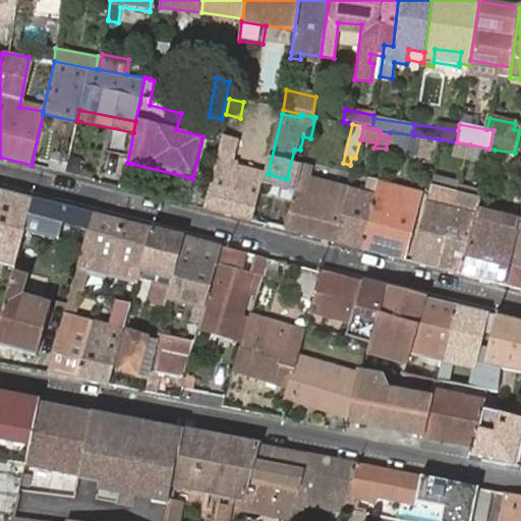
[(431,150),(436,151),(439,139),(413,135),(390,132),(389,137),(386,149),(429,157),(431,150)]
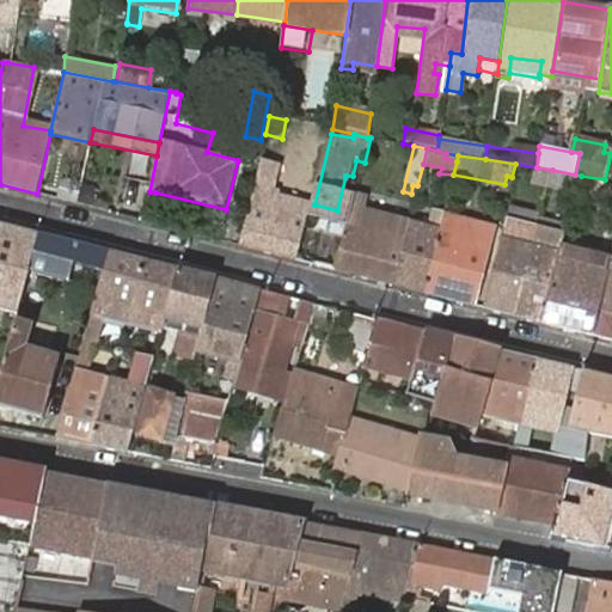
[(277,169),(259,164),(243,248),(297,261),(311,207),(270,197),(277,169)]
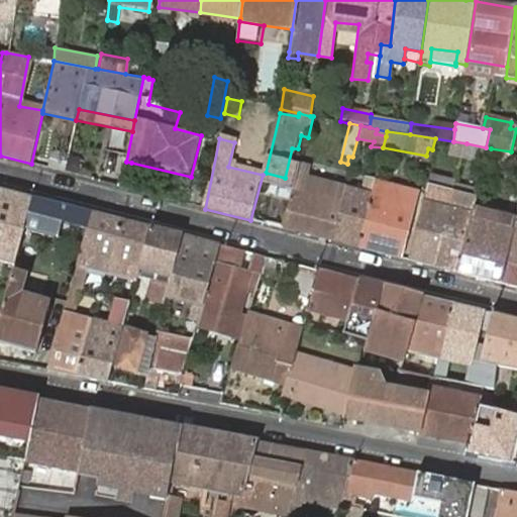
[(463,158),(467,143),(453,141),(450,154),(463,158)]
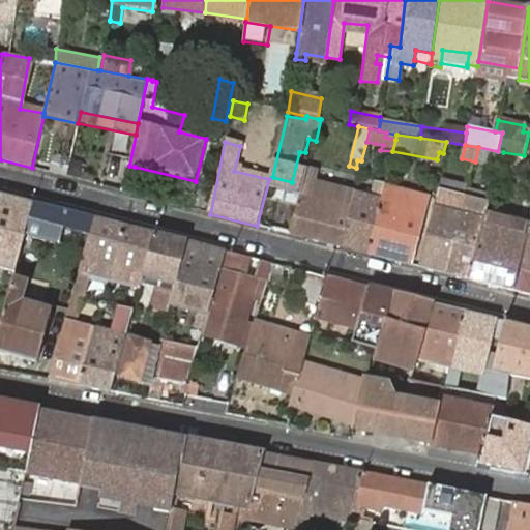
[(500,167),(500,166),(503,152),(498,151),(478,147),(475,162),(500,167)]
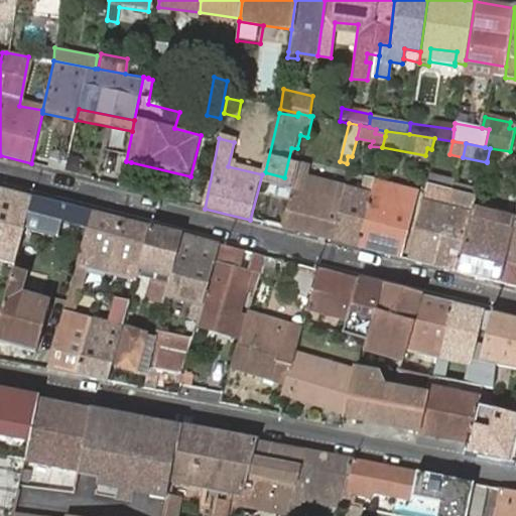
[(487,161),(515,167),(515,152),(510,151),(490,148),(487,161)]
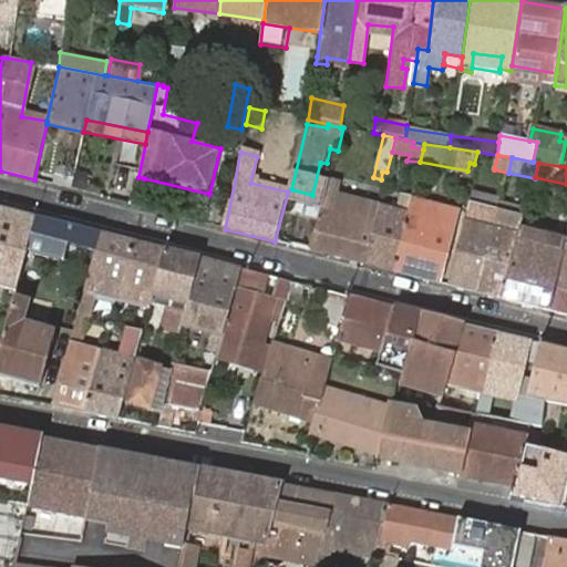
[(71,187),(75,172),(60,168),(57,184),(71,187)]
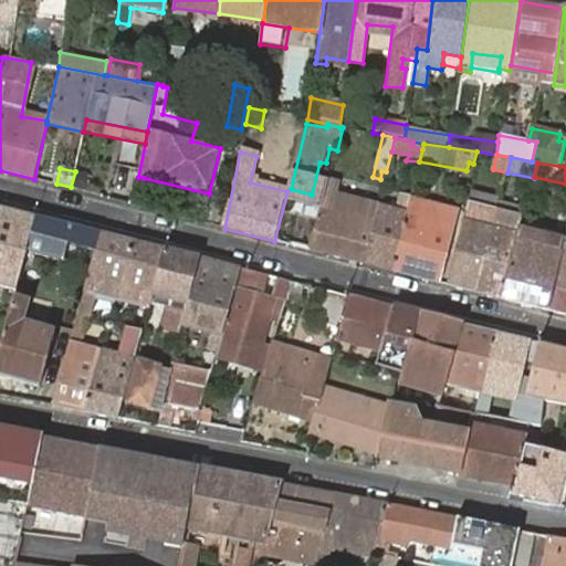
[(312,251),(365,265),(377,210),(326,197),(324,207),(312,251)]
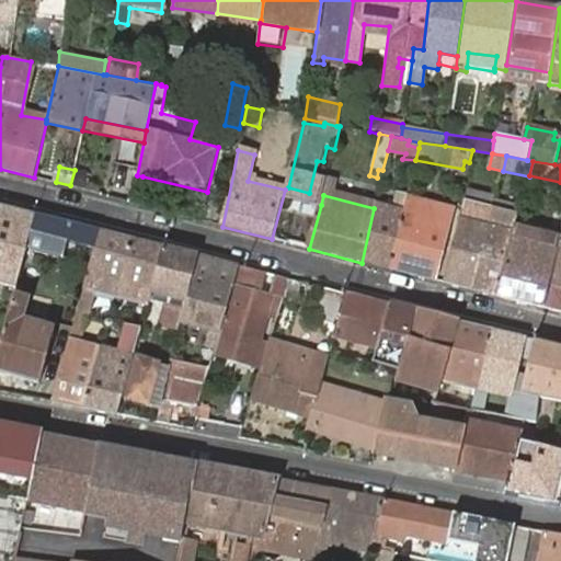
[(390,271),(407,198),(399,197),(396,210),(375,205),(374,208),(362,263),(390,271)]
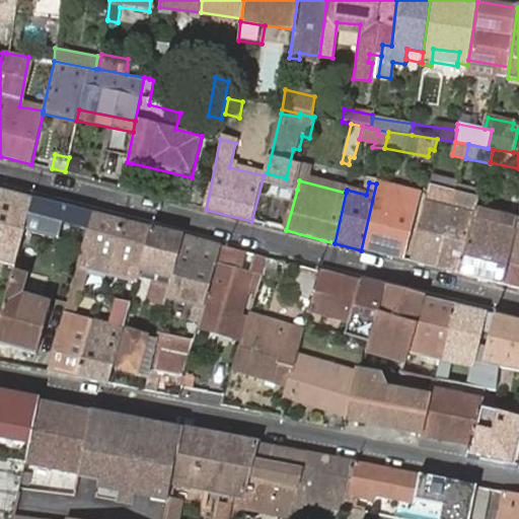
[(438,270),(456,196),(438,192),(440,184),(433,182),(433,190),(428,196),(414,264),(438,270)]
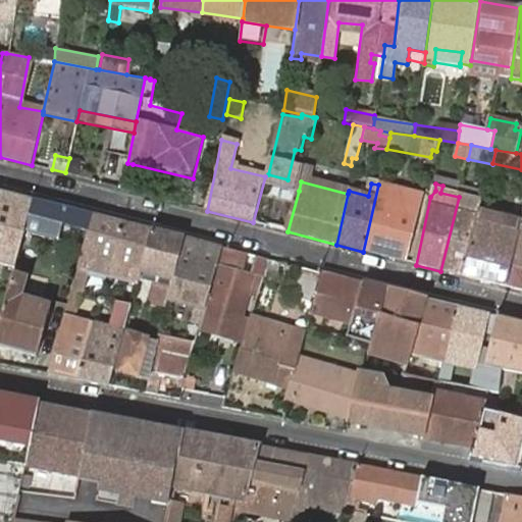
[(363,252),(407,263),(423,196),(378,185),(363,252)]
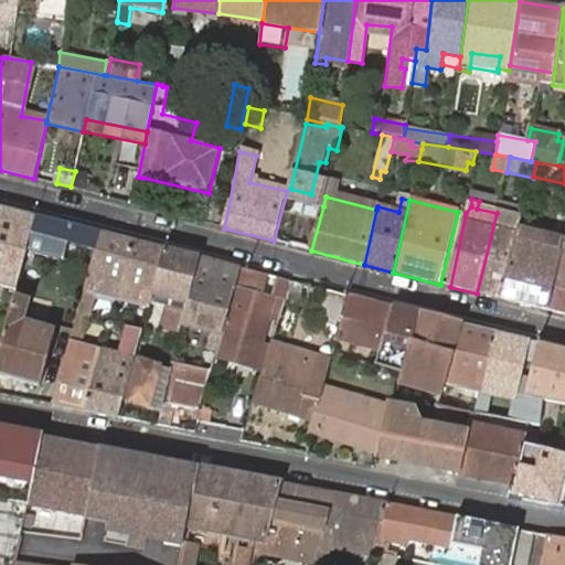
[(299,247),(311,251),(323,206),(312,204),(310,221),(305,221),(299,247)]
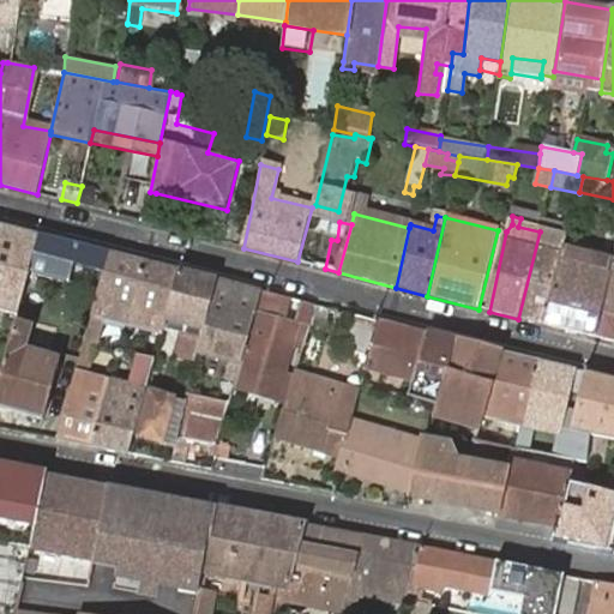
[(0,309),(18,314),(25,286),(38,234),(0,224),(0,309)]
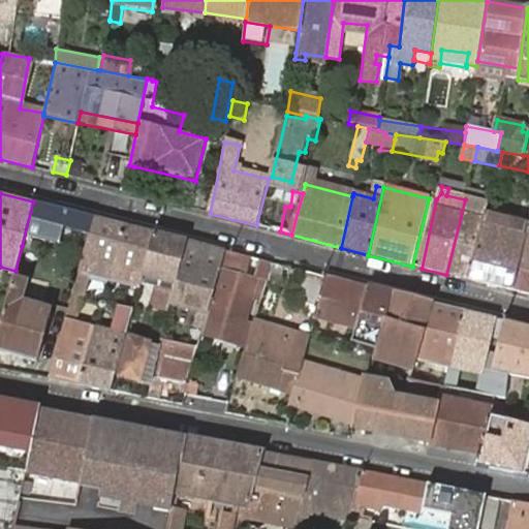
[(518,214),(528,216),(528,197),(521,196),(518,214)]
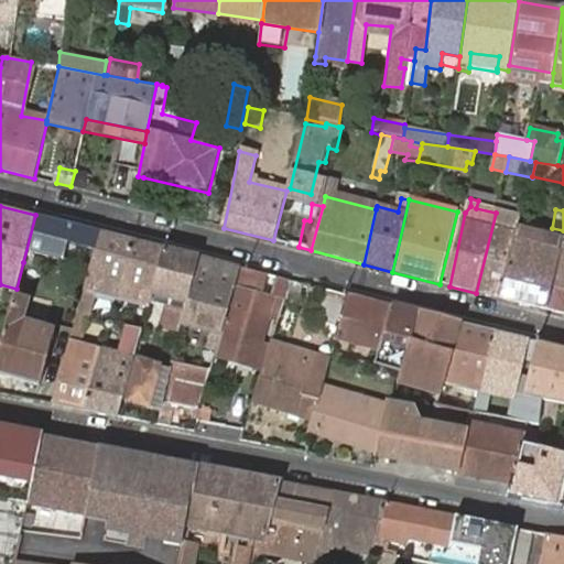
[(501,300),(519,230),(521,218),(496,213),(476,293),(501,300)]
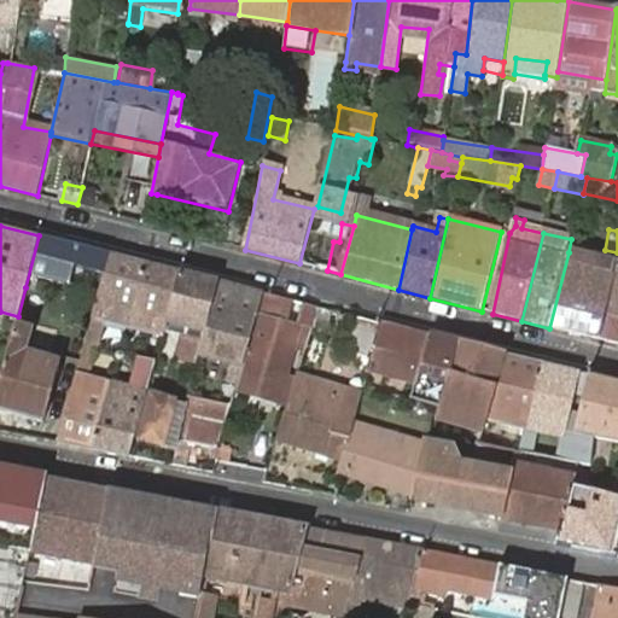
[(100,290),(110,254),(39,235),(25,287),(35,289),(38,277),(100,290)]
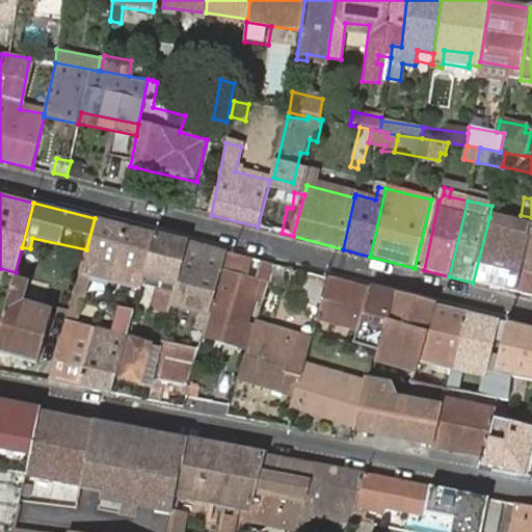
[(515,294),(531,232),(531,228),(489,217),(473,283),(515,294)]
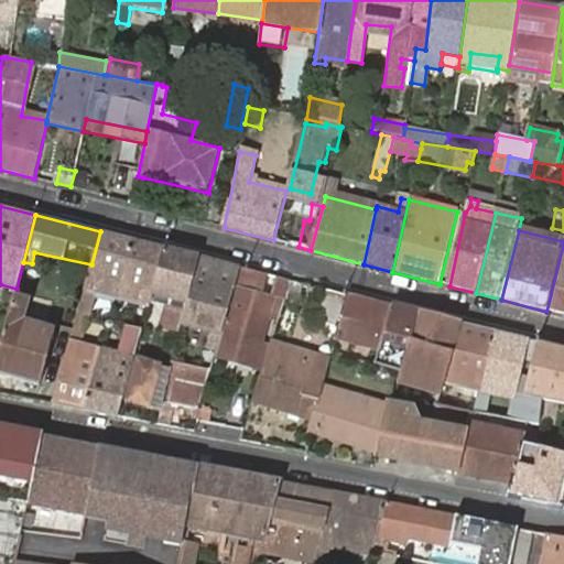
[(118,296),(133,239),(100,231),(91,264),(84,292),(79,313),(87,316),(90,318),(96,296),(116,302),(118,296)]
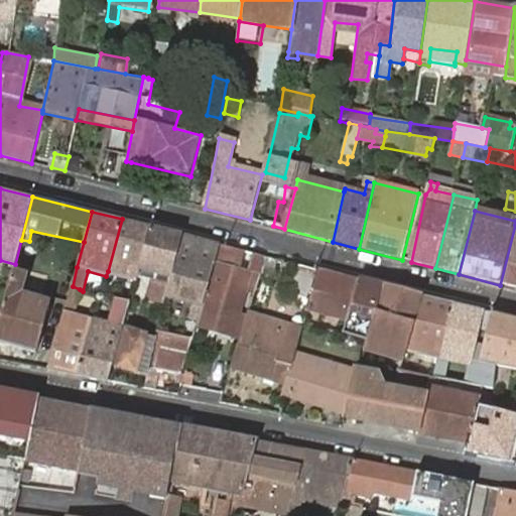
[(123,303),(130,305),(132,295),(151,227),(122,219),(108,271),(126,276),(125,277),(123,287),(127,290),(127,291),(123,303)]
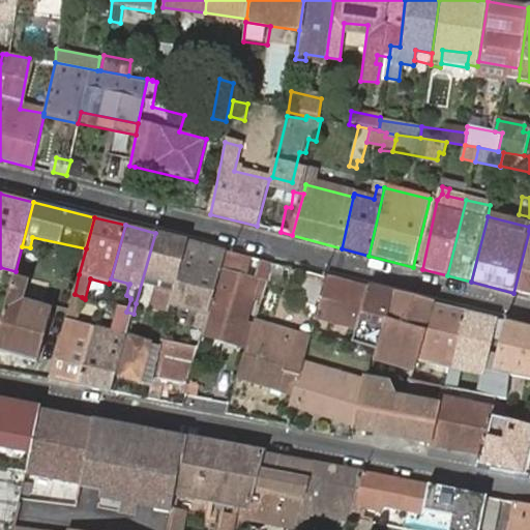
[(529,231),(513,293),(529,296),(529,231)]
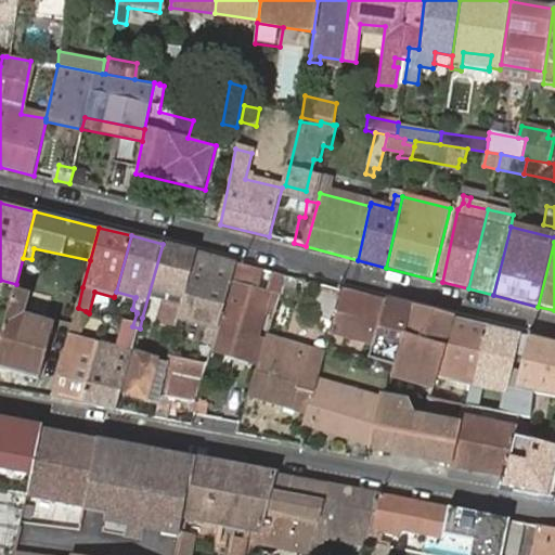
[(142,318),(178,326),(178,325),(182,306),(195,252),(163,244),(142,318)]
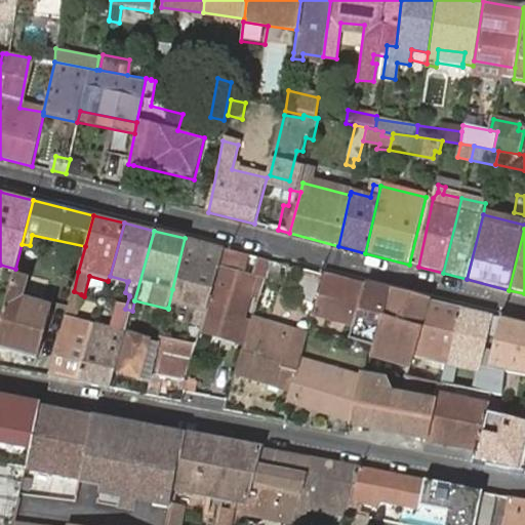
[(186,309),(177,340),(198,346),(201,332),(205,317),(225,248),(185,238),(172,289),(201,295),(196,312),(186,309)]
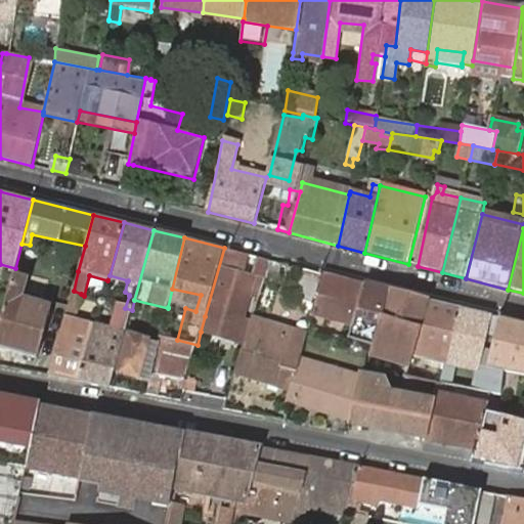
[(248,254),(224,248),(205,316),(230,322),(227,338),(246,342),(247,342),(251,329),(241,326),(255,277),(265,280),(271,259),(258,256),(252,276),(243,274),(248,254)]
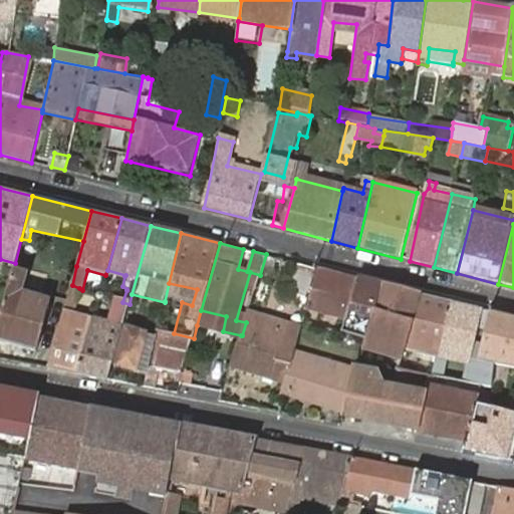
[(247,271),(253,251),(243,249),(238,269),(247,271)]
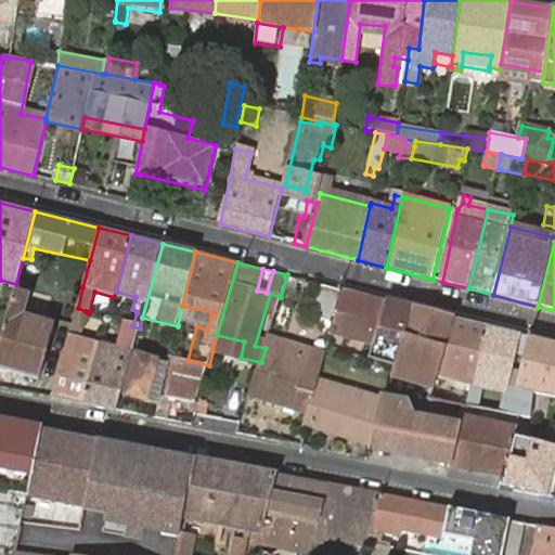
[(334,321),(343,288),(321,283),(311,315),(334,321)]
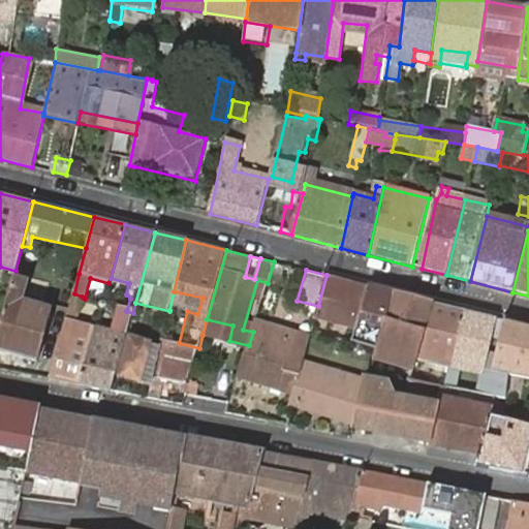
[(355,324),(368,285),(327,275),(318,306),(315,314),(355,324)]
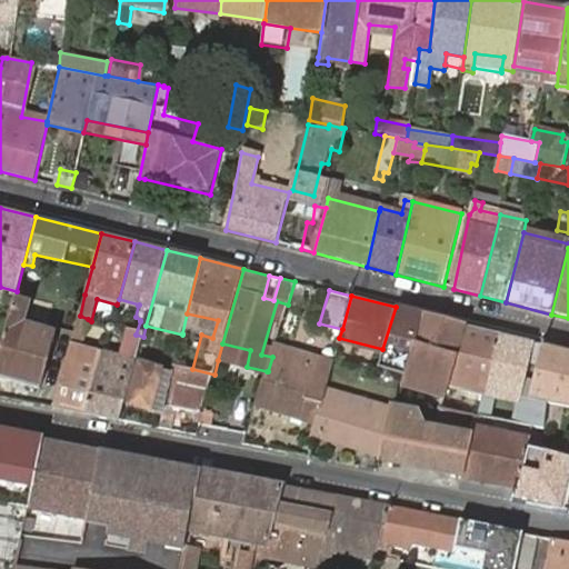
[(0,353),(0,379),(41,390),(57,336),(41,331),(36,348),(17,341),(20,326),(23,326),(29,302),(15,299),(0,353)]
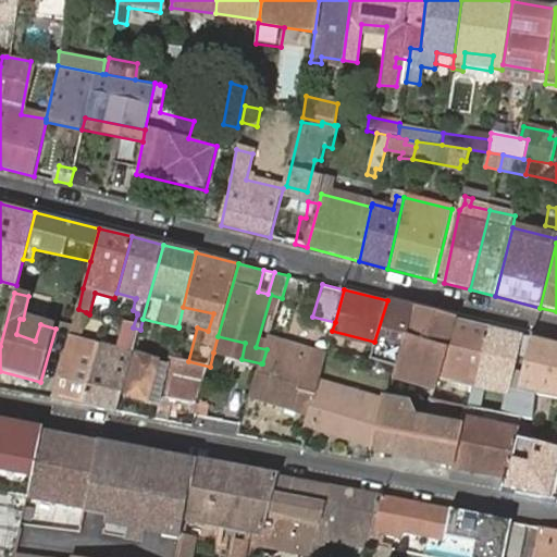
[(399,366),(417,308),(387,300),(374,342),(369,358),(399,366)]
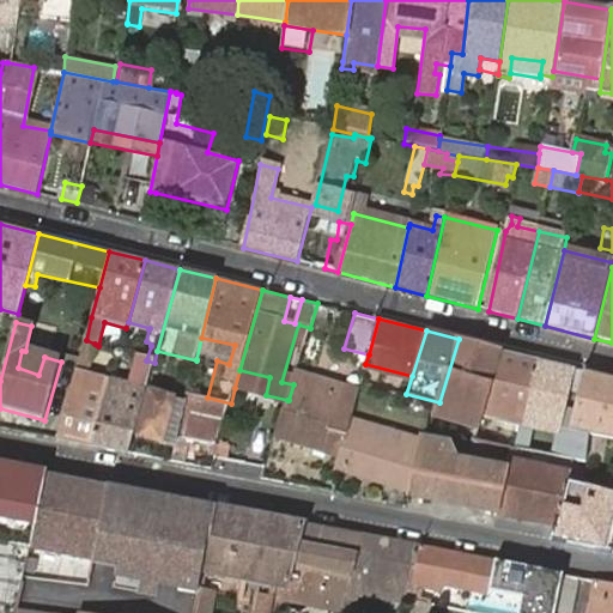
[(436,416),(480,426),(484,414),(503,350),(459,339),(439,402),(436,416)]
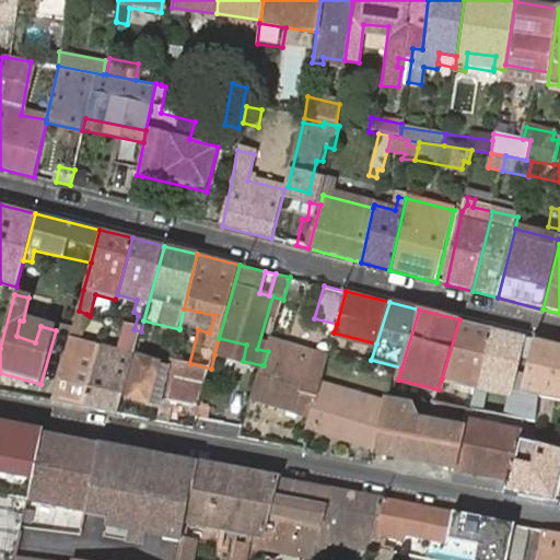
[(83,328),(85,317),(86,314),(79,311),(74,326),(83,328)]
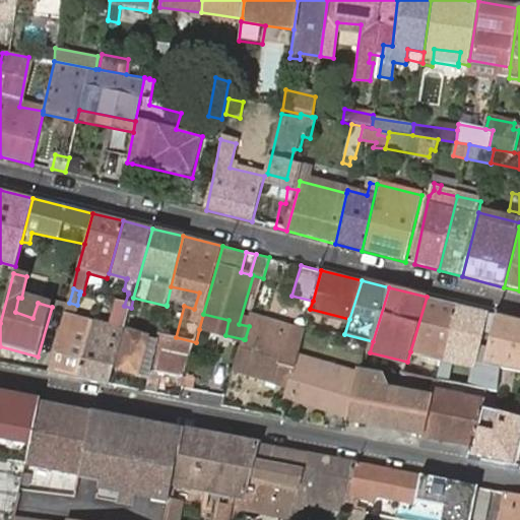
[(410,351),(442,359),(457,305),(427,297),(410,351)]
